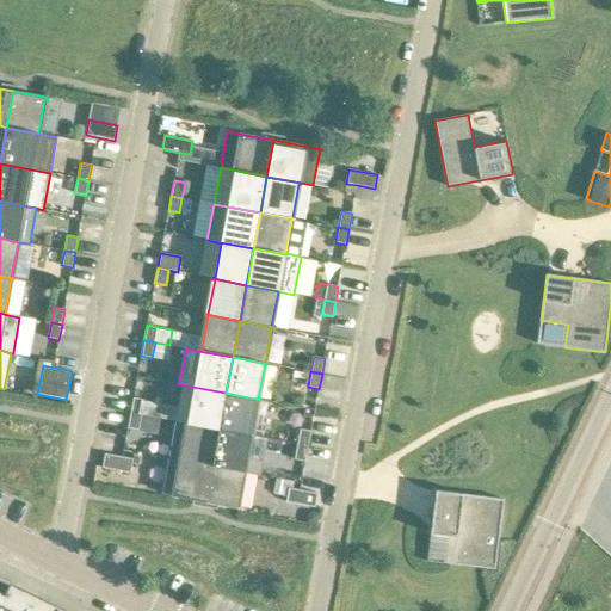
[(176,421),(220,430),(226,393),(191,387),(192,387),(183,384),(178,407),(176,421)]
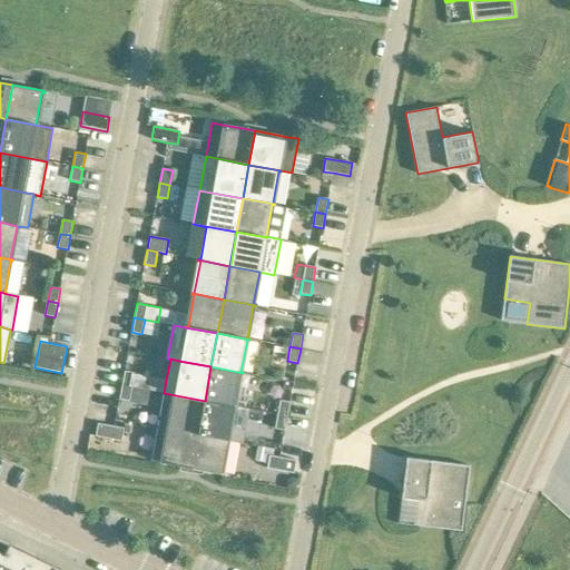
[(210,366),(205,401),(249,409),(237,406),(237,405),(235,405),(241,373),(243,374),(243,373),(210,366)]
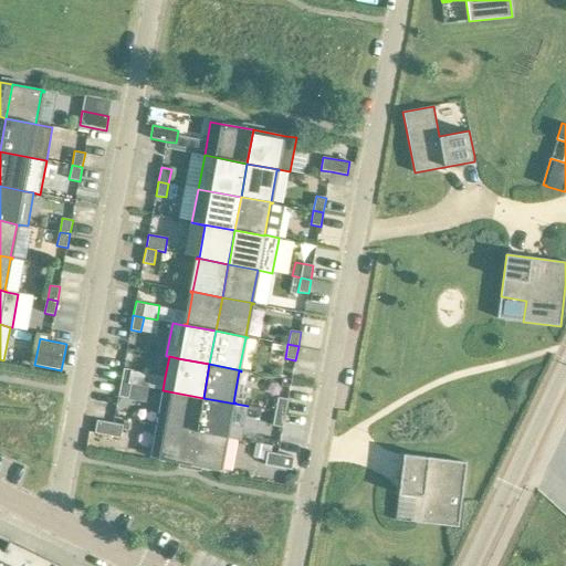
[(124,368),(121,383),(130,384),(149,387),(163,390),(165,377),(134,371),(134,370),(124,368)]
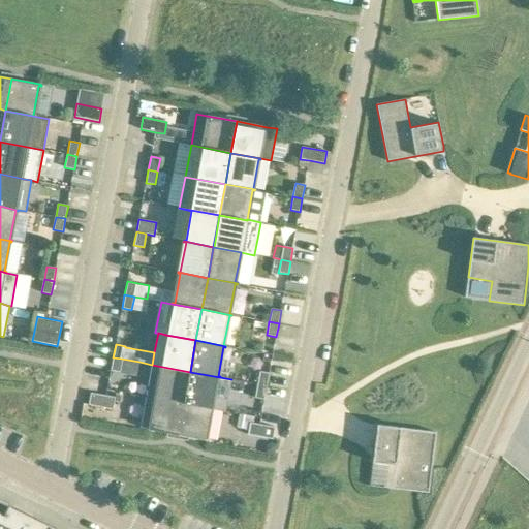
[(120,372),(122,359),(113,358),(111,370),(120,372)]
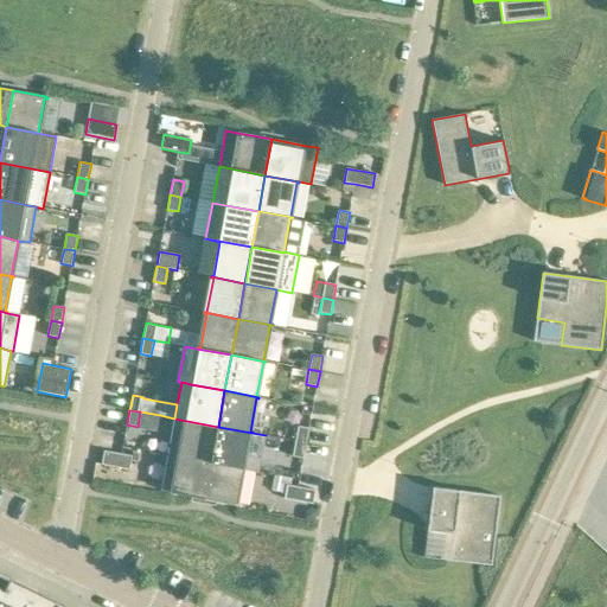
[(140,411),(138,427),(157,430),(160,415),(140,411)]
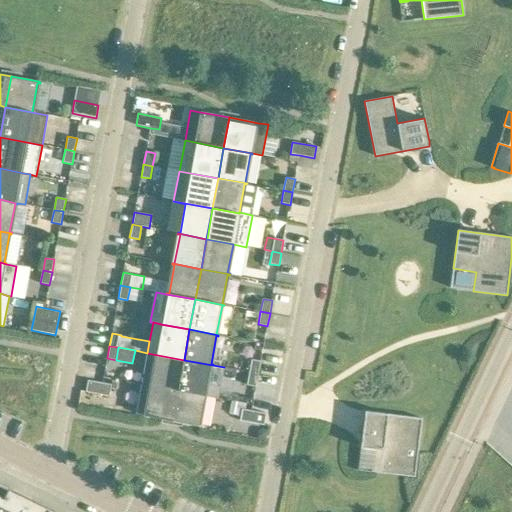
[(178,390),(184,360),(147,353),(142,383),(178,390)]
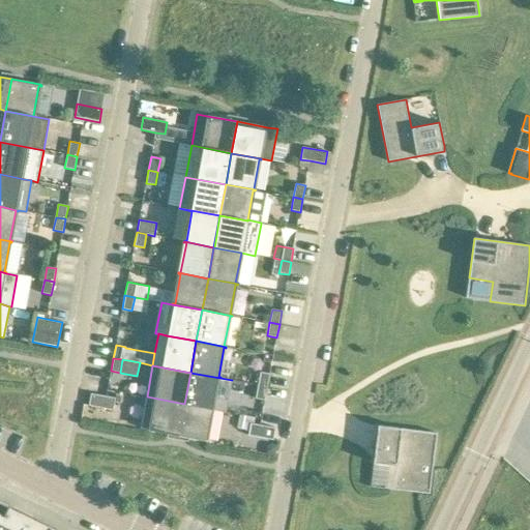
[(260,372),(258,385),(267,387),(270,374),(260,372)]
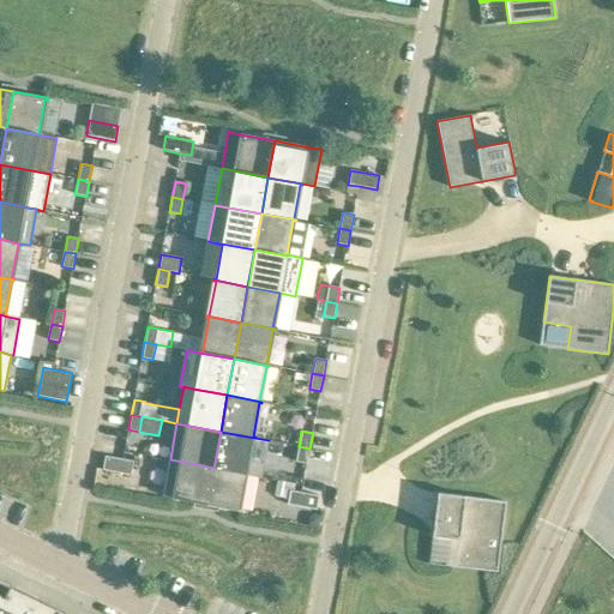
[(214,468),(248,474),(263,477),(269,440),(221,432),(214,468)]
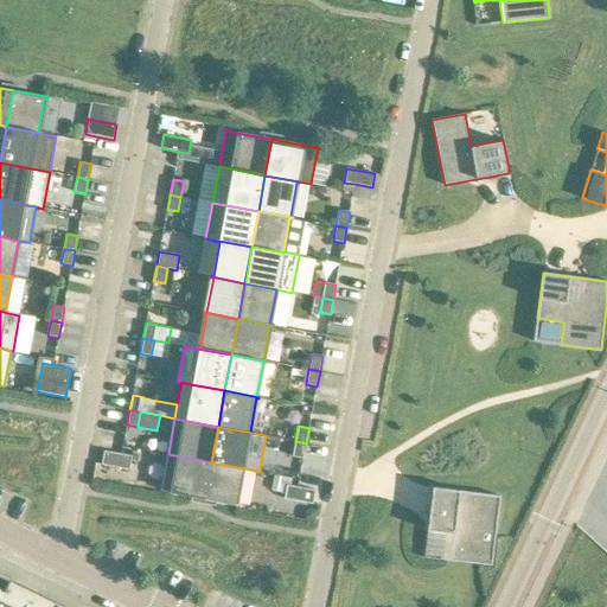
[(304,459),(306,443),(295,441),(293,457),(304,459)]
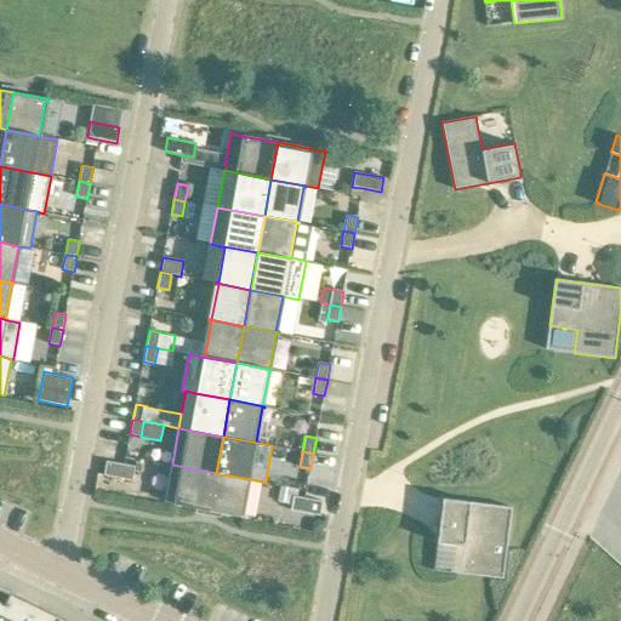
[(135,466),(124,465),(107,461),(104,476),(132,480),(135,466)]
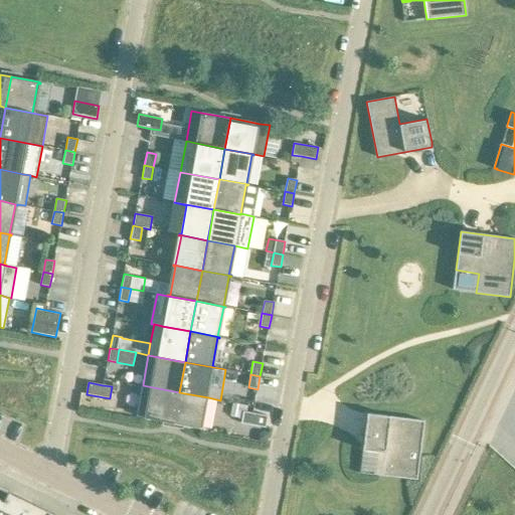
[(146,417),(173,423),(179,392),(143,385),(137,416),(146,417)]
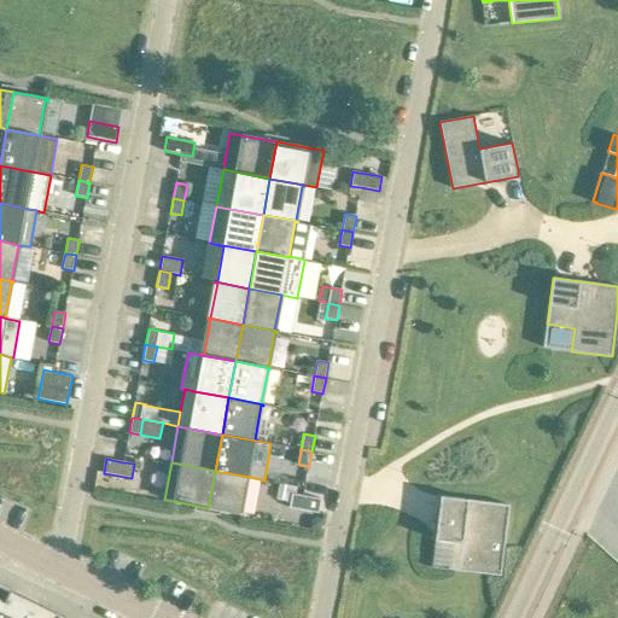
[(215,471),(208,508),(243,514),(244,512),(242,512),(248,478),(250,478),(250,477),(215,471)]
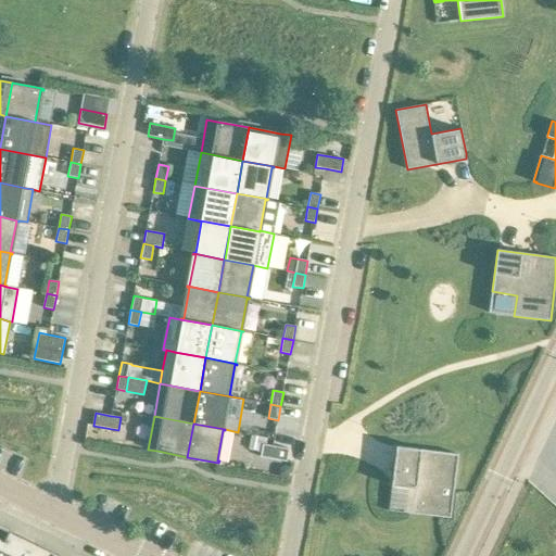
[(251,436),(249,450),(262,452),(263,443),(264,438),(251,436)]
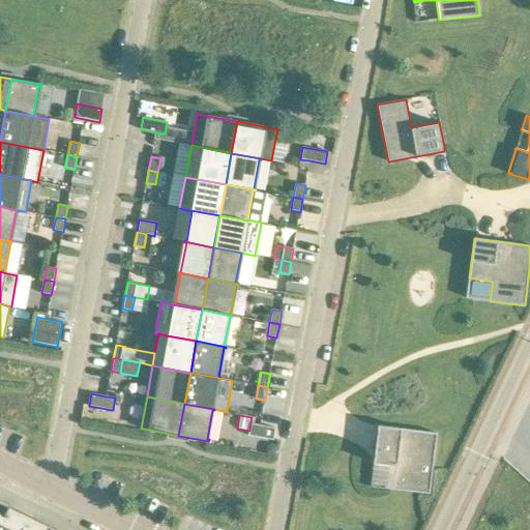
[(248,435),(273,440),(275,428),(261,424),(251,422),(249,431),(248,435)]
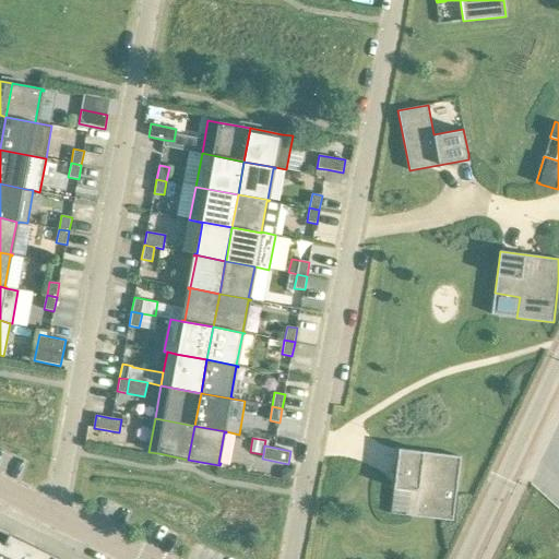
[(399,449),(394,488),(411,490),(407,513),(406,513),(406,514),(453,521),(461,456),(399,449)]
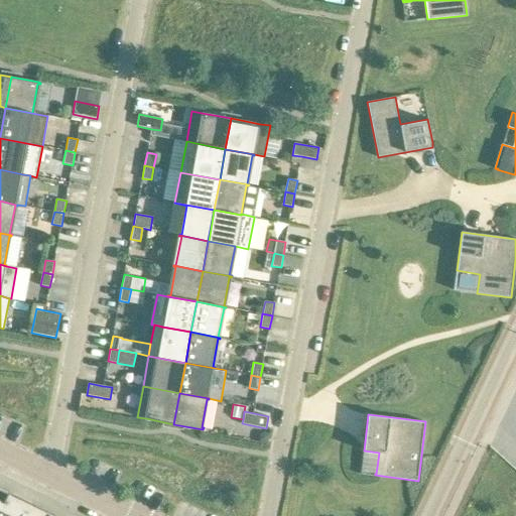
[(0,512),(9,493),(0,488),(0,512)]
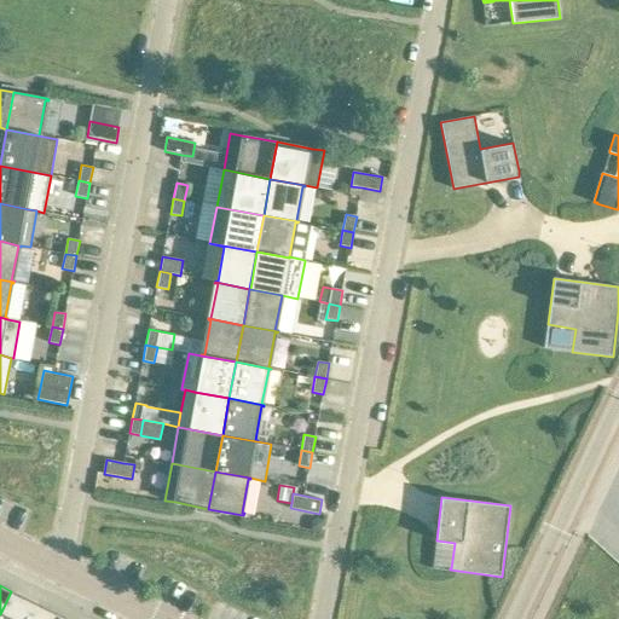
[(0,614),(0,618),(25,618),(35,602),(11,591),(0,614)]
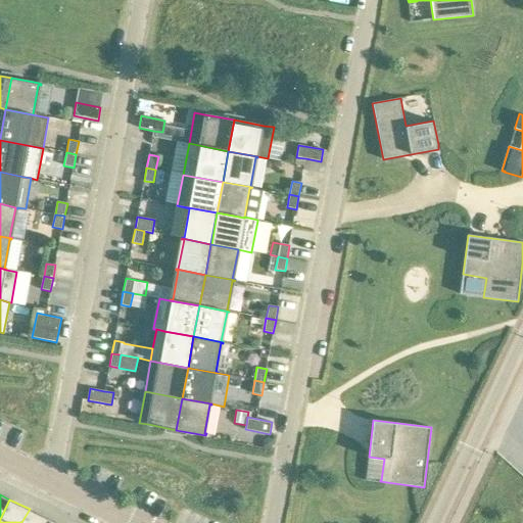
[(21,522),(46,522),(49,519),(30,509),(21,522)]
